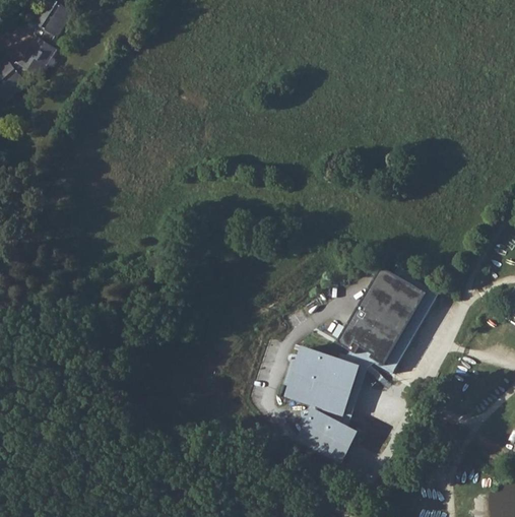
[(5,57),(0,61),(0,98),(3,101),(25,81),(24,79),(29,71),(38,75),(56,47),(49,42),(53,36),(56,37),(73,10),(61,3),(60,5),(56,3),(57,0),(41,0),(28,18),(35,22),(33,25),(34,30),(34,35),(28,44),(22,44),(20,49),(20,51),(21,52),(16,61),(12,61),(10,62),(5,57)]
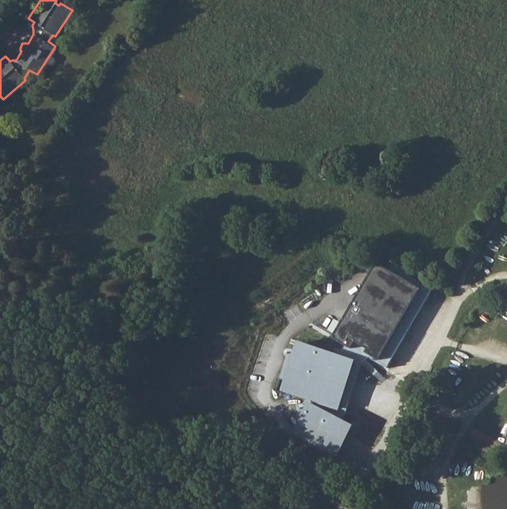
[(381,265),(428,291),(431,284),(399,266),(385,258),(381,265)]
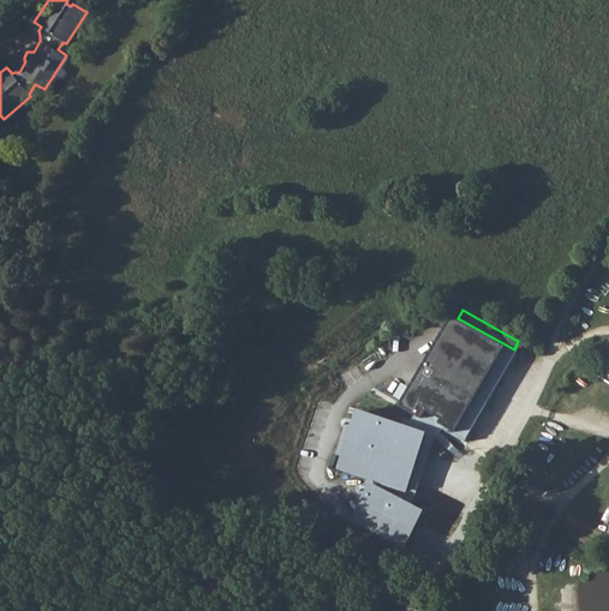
[(449,312),(399,401),(402,405),(439,425),(463,438),(514,349),(458,318),(449,312)]
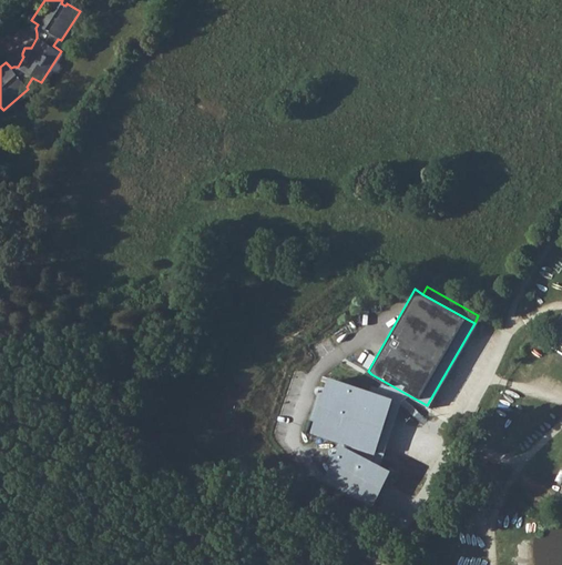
[(405,393),(371,374),(369,379),(368,382),(361,380),(359,389),(377,394),(391,399),(375,450),(360,445),(336,436),(333,444),(322,465),(328,468),(340,445),(380,466),(402,397),(404,396),(405,393)]
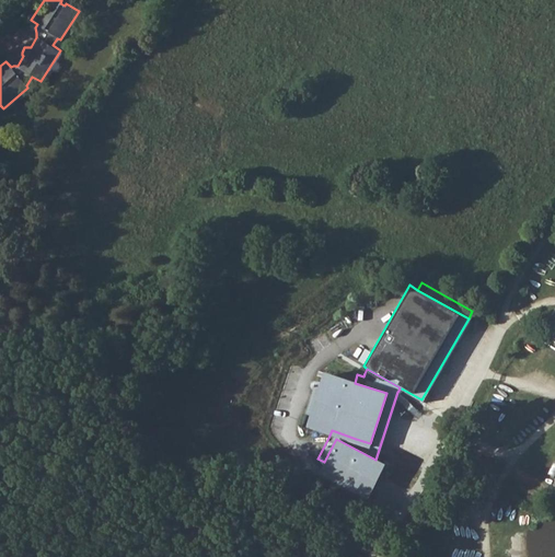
[(356,439),(372,389),(355,383),(323,372),(307,422),(332,430),(356,439)]
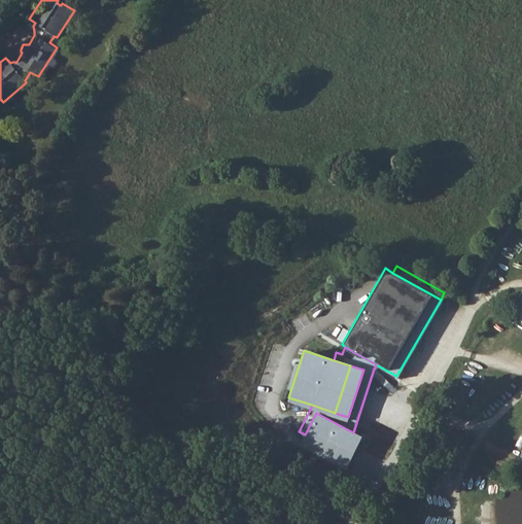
[(363,370),(350,365),(335,413),(348,417),(363,370)]
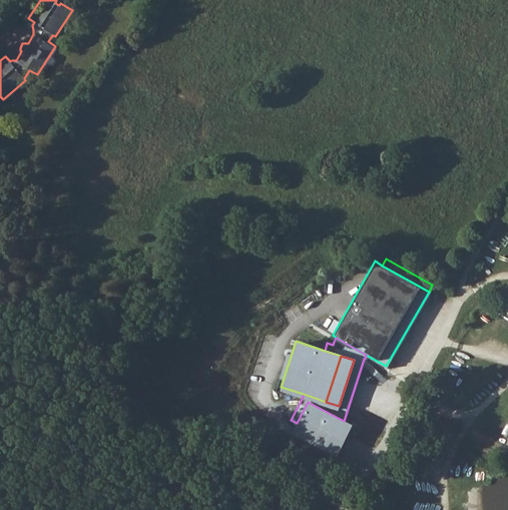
[(338,453),(352,425),(344,421),(308,402),(297,423),(293,430),(338,453)]
